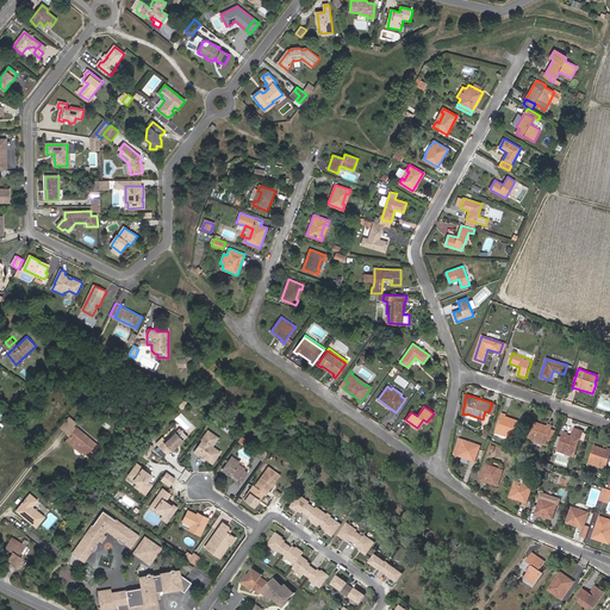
[(512,436),(518,421),(505,416),(506,415),(503,414),(496,433),(499,435),(498,439),(508,442),(509,437),(512,439),(512,436)]
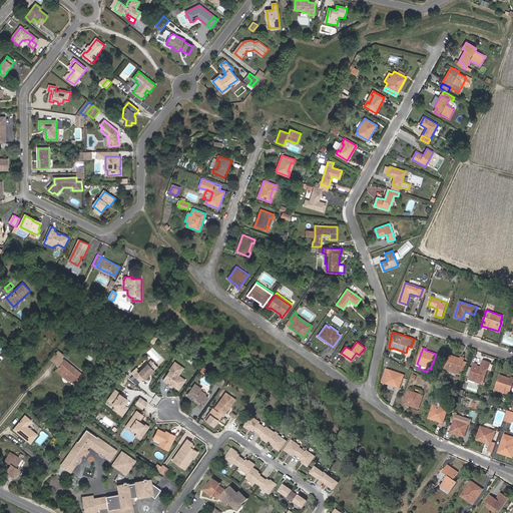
[(57,363),(62,358),(64,355),(58,350),(50,359),(56,364),(57,363)]
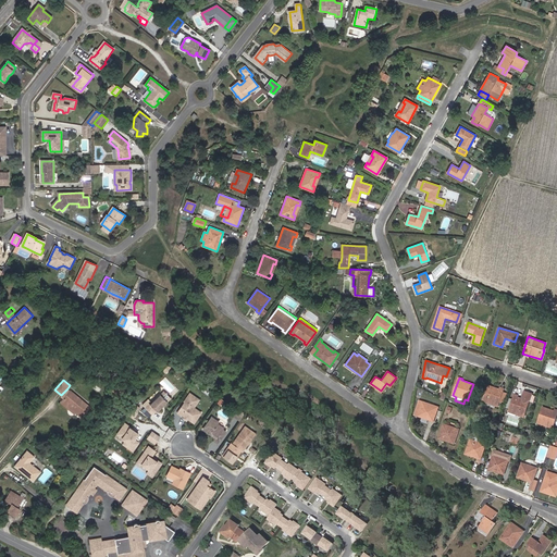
[(115,387),(120,392),(126,385),(121,381),(115,387)]
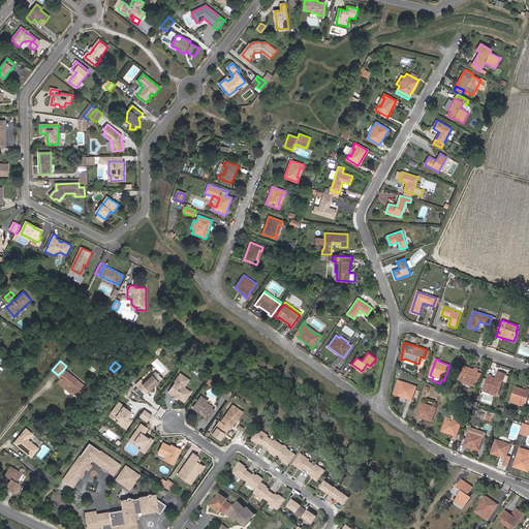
[(449,365),(444,378),(448,380),(454,367),(449,365)]
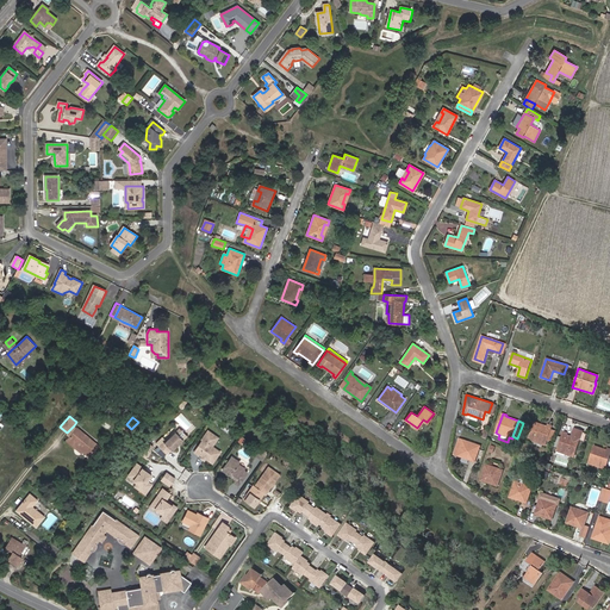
[(547,441),(551,429),(552,427),(548,425),(548,427),(535,423),(529,440),(546,446),(547,441)]
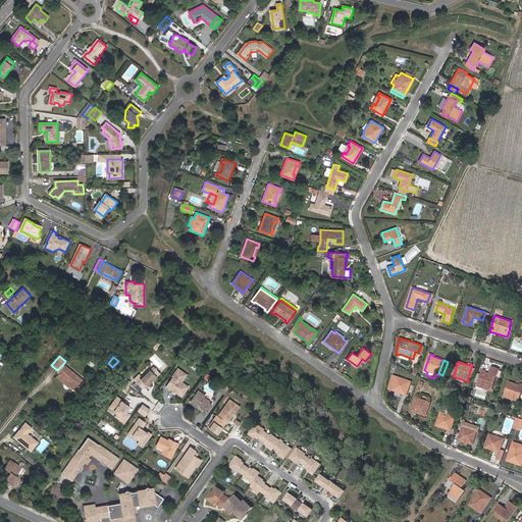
[(59,374),(72,385),(76,389),(84,381),(63,364),(58,369),(61,371),(59,374)]
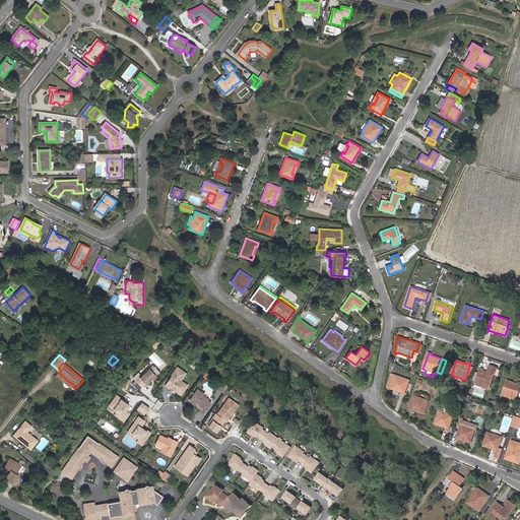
[(476,382),(475,385),(489,389),(496,368),(490,365),(486,372),(483,371),(484,369),(480,368),(479,373),(476,382)]
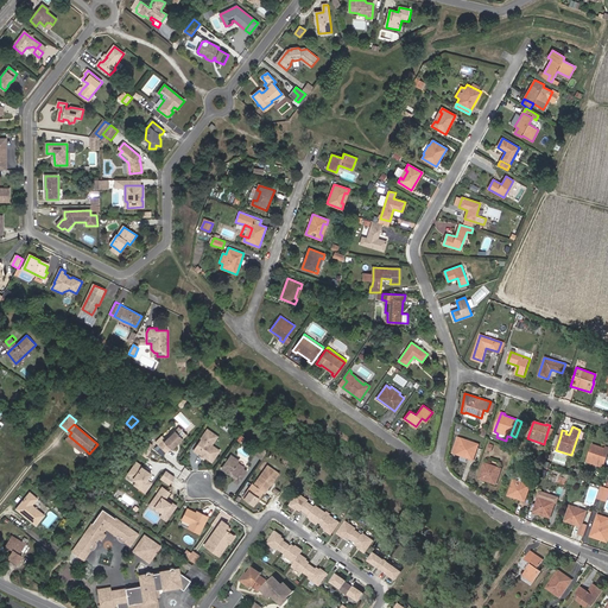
[(160,441),(156,445),(164,453),(169,448),(170,450),(185,435),(177,428),(162,442),(160,441)]
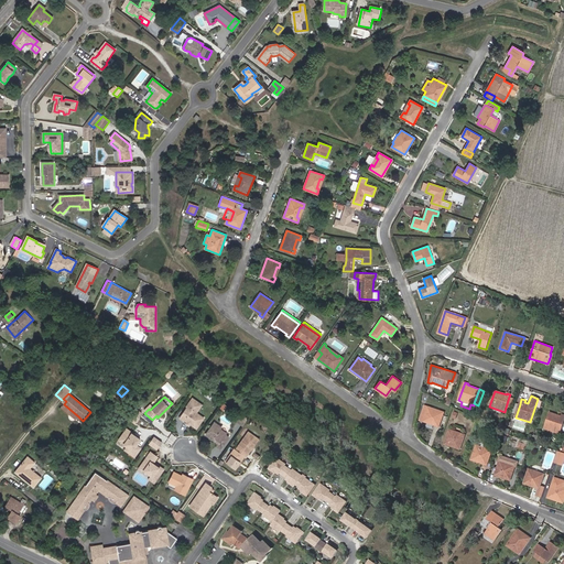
[(187,407),(179,418),(183,421),(184,420),(195,427),(203,419),(196,413),(198,409),(193,404),(195,401),(192,398),(186,407),(187,407)]
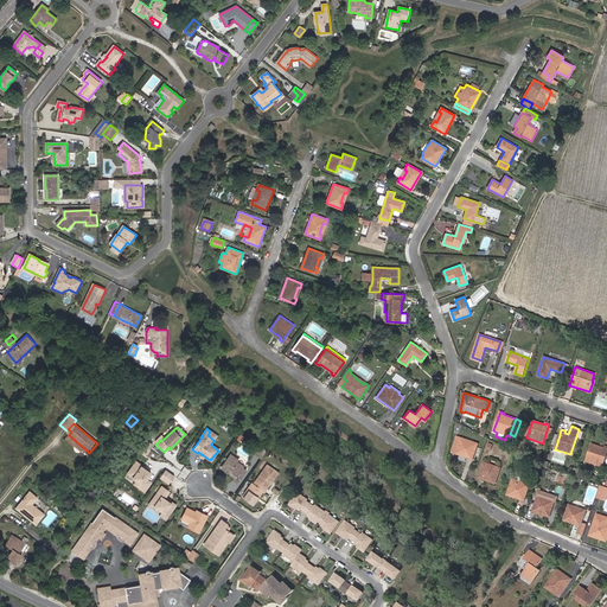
[(82,452),(84,448),(69,435),(66,439),(82,452)]
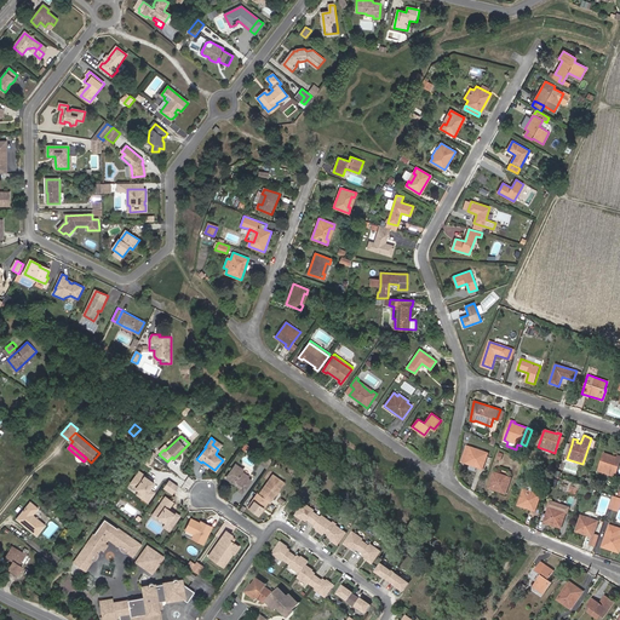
[(482,452),(482,454),(475,453),(476,449),(468,446),(461,461),(482,469),(488,453),(482,452)]
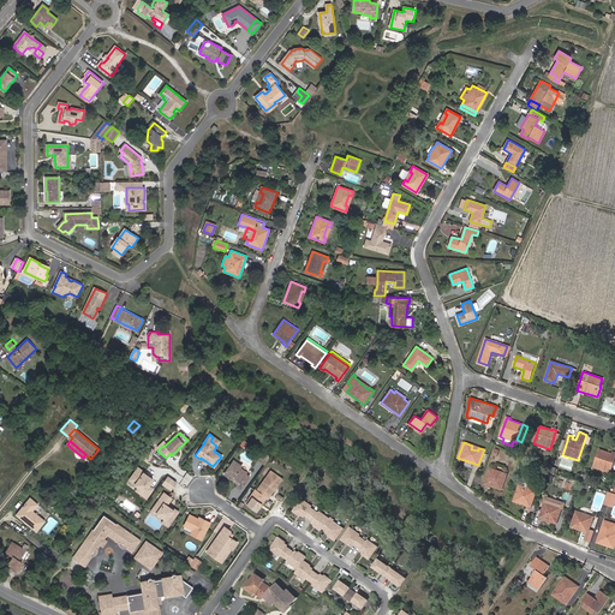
[(599,449),(593,467),(610,472),(614,455),(614,452),(613,452),(611,453),(599,449)]
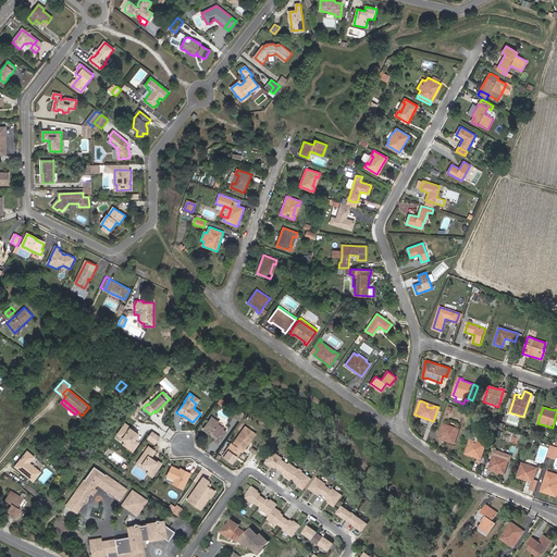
[(243,413),(236,408),(231,416),(238,420),(243,413)]
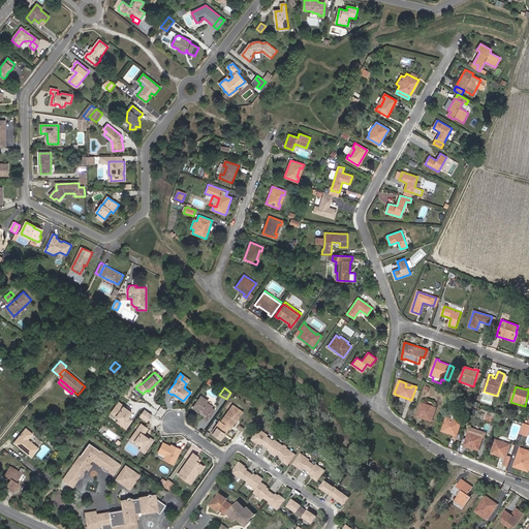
[(201,413),(205,415),(204,416),(201,418),(206,422),(214,410),(211,408),(212,406),(206,402),(207,401),(200,396),(194,405),(200,409),(201,413)]
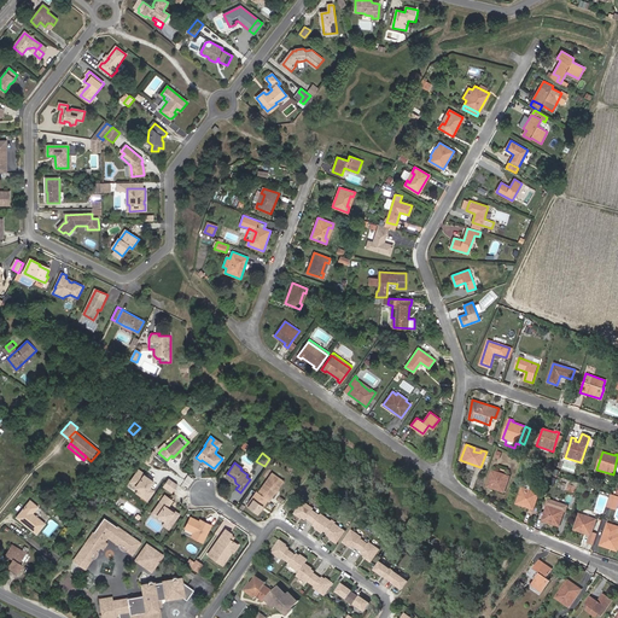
[(565,462),(563,467),(575,472),(576,466),(565,462)]
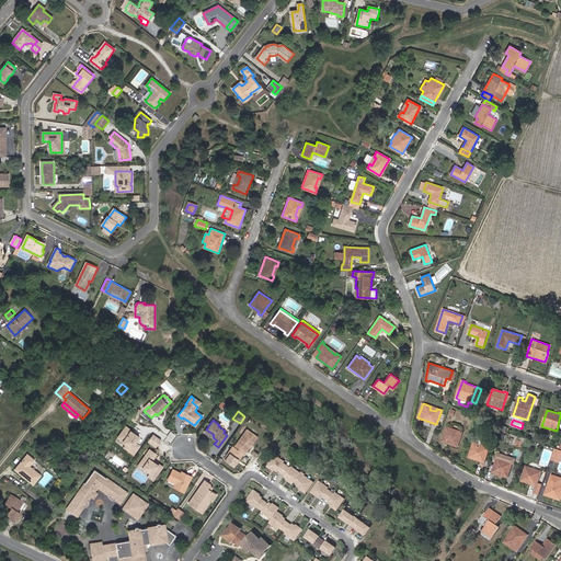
[(130,448),(127,451),(132,454),(138,446),(134,443),(138,437),(132,433),(132,434),(128,432),(130,431),(124,426),(116,437),(122,442),(125,444),(130,448)]
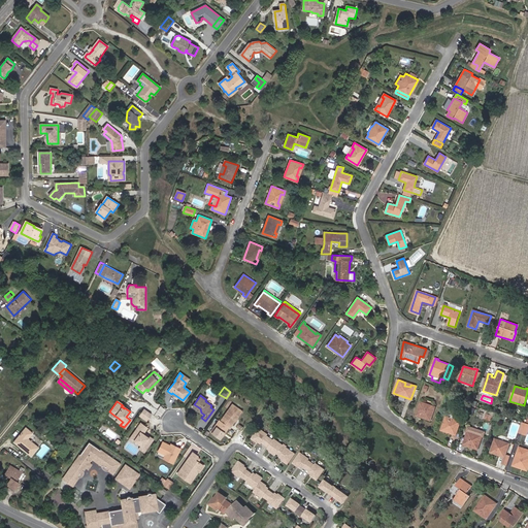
[(417,416),(431,421),(435,407),(421,402),(417,416)]
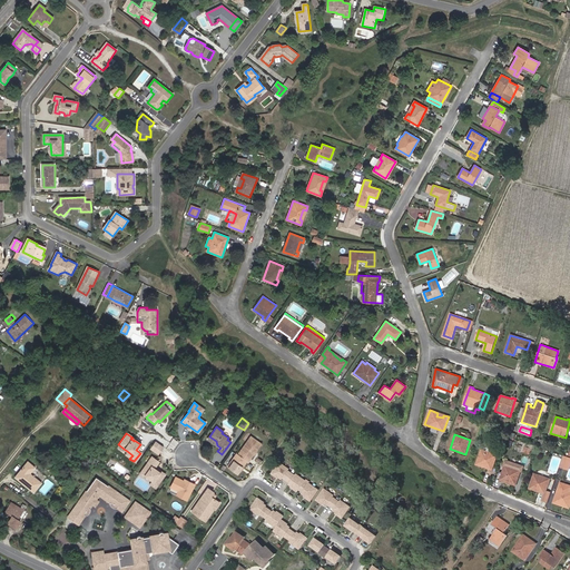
[(219,449),(220,448),(217,445),(216,441),(209,436),(207,440),(219,449)]
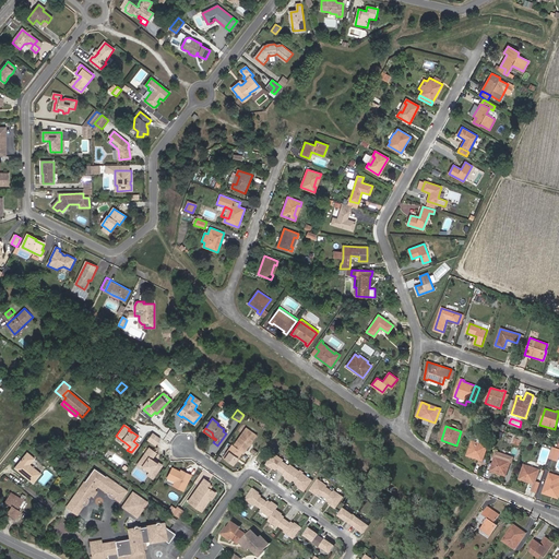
[(249,442),(251,441),(256,436),(248,430),(246,435),(242,432),(233,447),(241,452),(242,453),(249,445),(248,443),(249,442)]
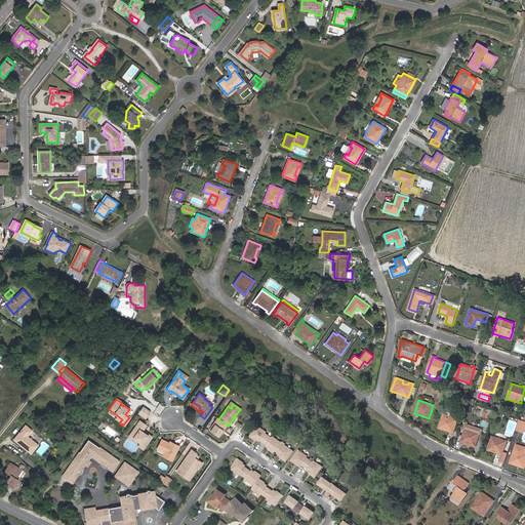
[(142,406),(137,412),(145,417),(149,411),(142,406)]
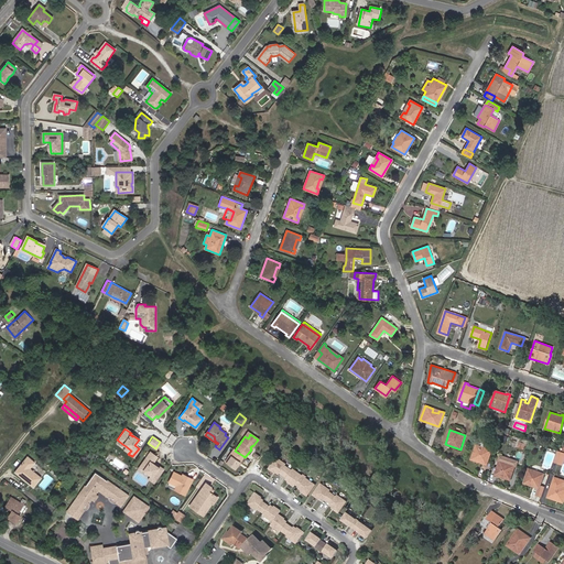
[(476,445),(472,459),(487,465),(491,451),(488,449),(489,445),(483,443),(481,447),(476,445)]
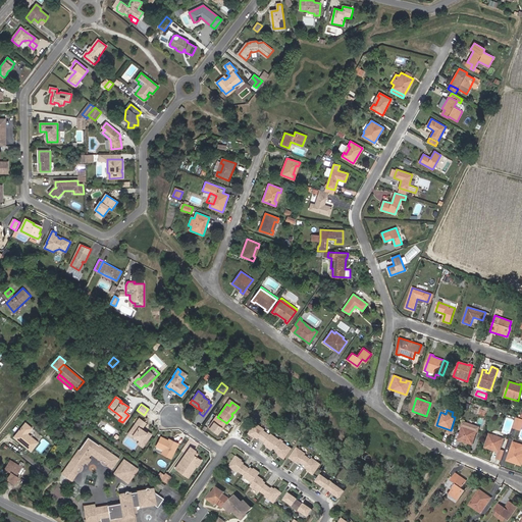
[(225,422),(217,417),(216,416),(208,427),(217,434),(220,430),(219,429),(220,427),(222,427),(225,422)]
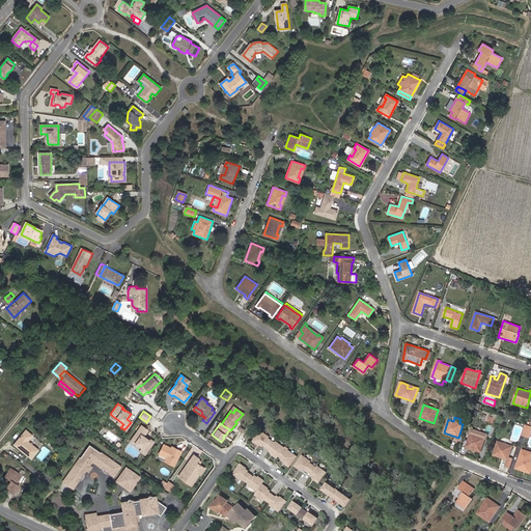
[(148,441),(144,439),(142,437),(146,431),(144,429),(145,428),(141,425),(132,437),(136,440),(134,442),(141,447),(138,451),(144,454),(152,442),(149,440),(148,441)]
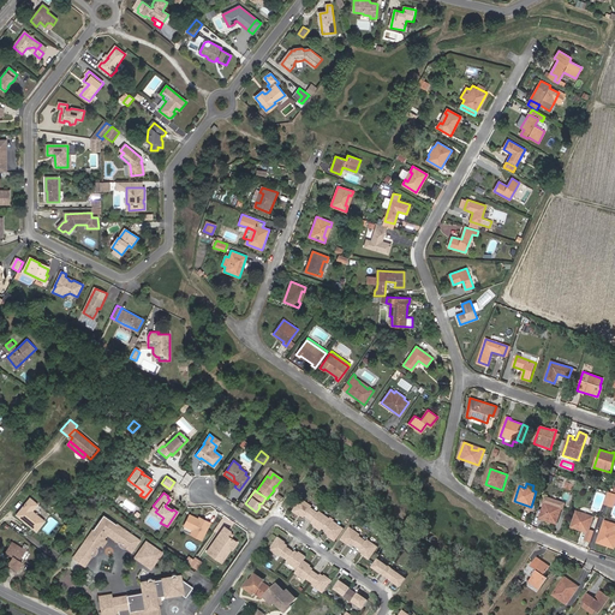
[(36,531),(45,520),(33,511),(39,503),(30,497),(16,514),(36,531)]
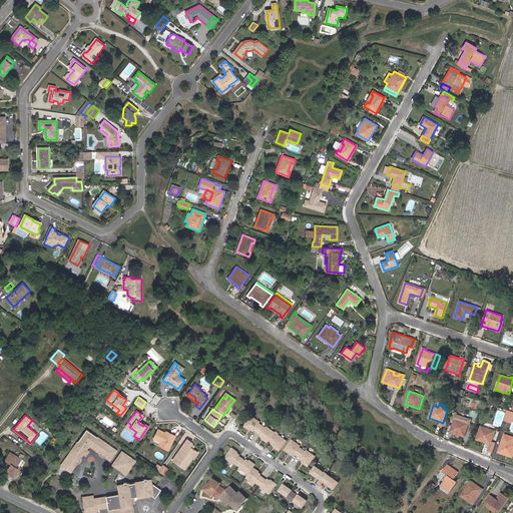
[(455,420),(451,433),(464,437),(468,424),(465,423),(466,419),(466,418),(460,416),(459,417),(458,421),(455,420)]
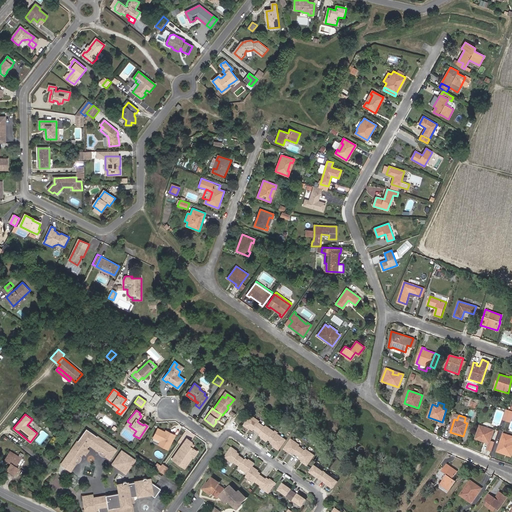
[(258,432),(262,426),(259,423),(260,422),(252,416),(245,426),(248,429),(248,428),(251,430),(254,431),(254,430),(258,432)]
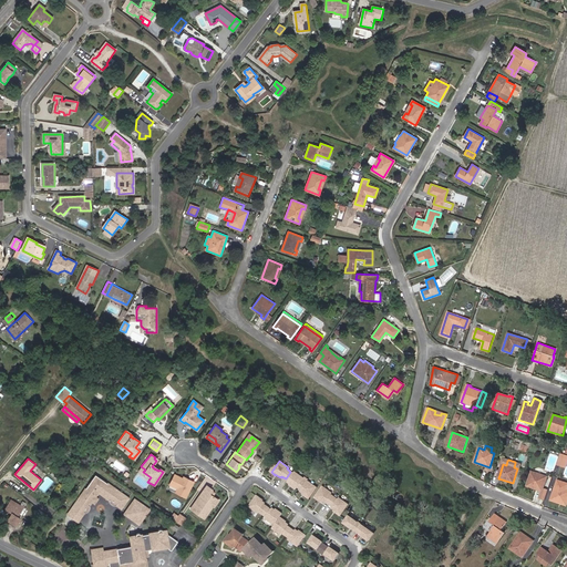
[(290,472),(286,478),(288,481),(287,482),(290,484),(294,486),(292,487),(297,491),(298,488),(298,487),(303,481),(305,478),(295,472),(294,474),(290,472)]
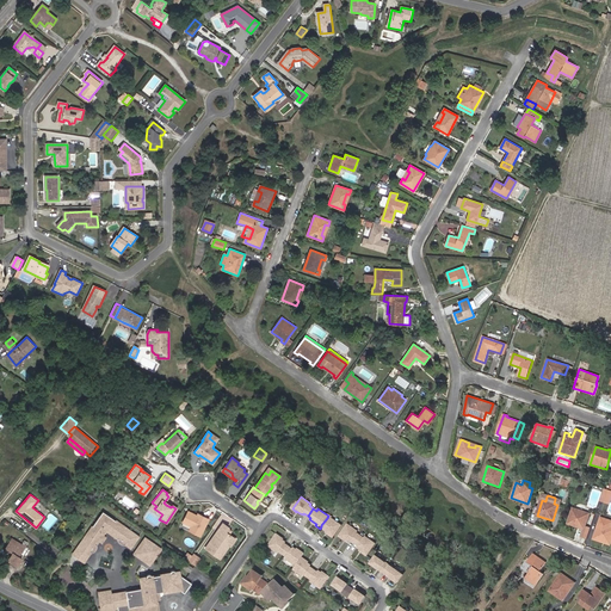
[(584,516),(576,513),(578,510),(573,508),(567,524),(584,529),(581,535),(587,537),(591,528),(586,525),(590,514),(585,512),(584,516)]
